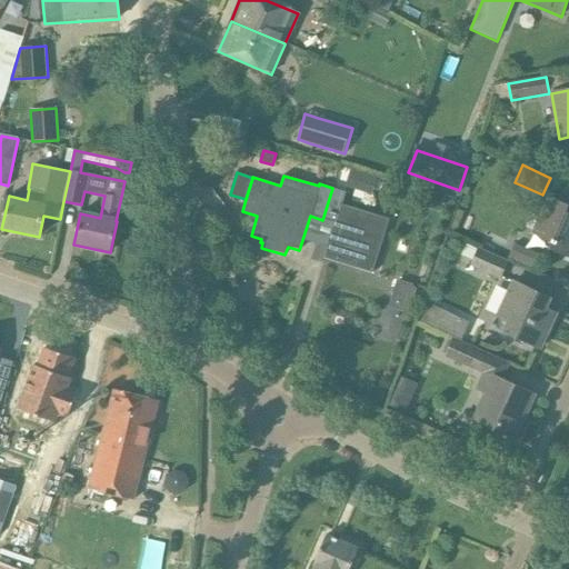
[(339,177),(336,189),(346,192),(350,180),(339,177)]
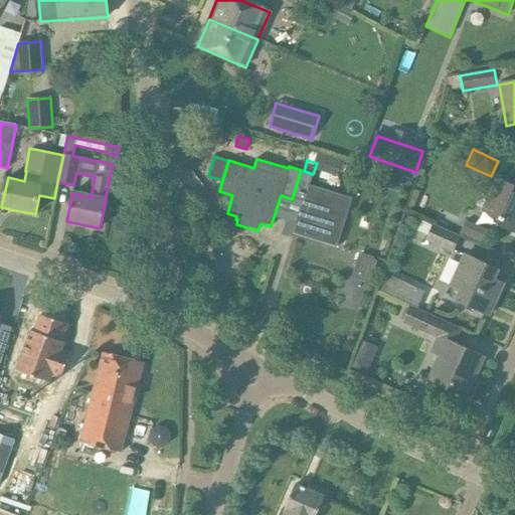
[(301,170),(292,199),(304,202),(294,233),(338,247),(343,228),(352,199),(310,186),(314,174),(313,174),(304,171),(301,170)]
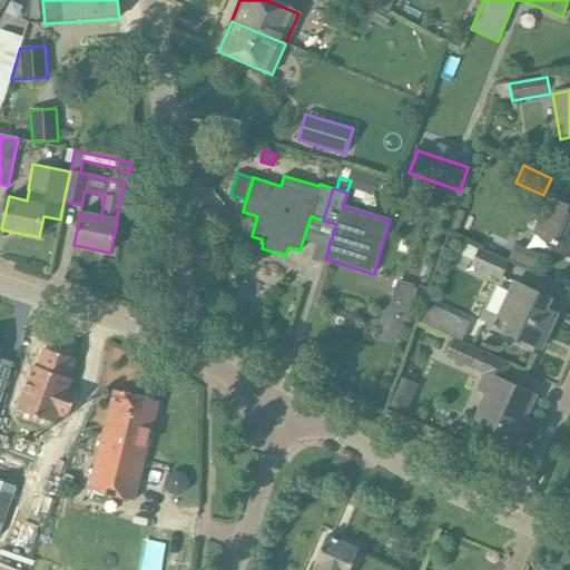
[(569,207),(550,197),(533,233),(553,243),(550,251),(569,258),(569,214),(567,213),(569,207)]
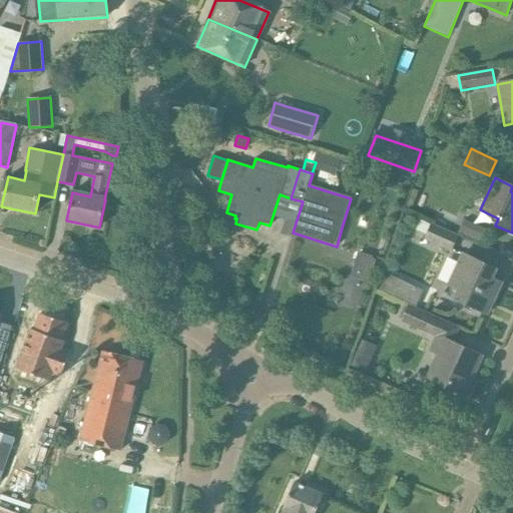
[(464,220),(459,231),(479,241),(485,229),(464,220)]
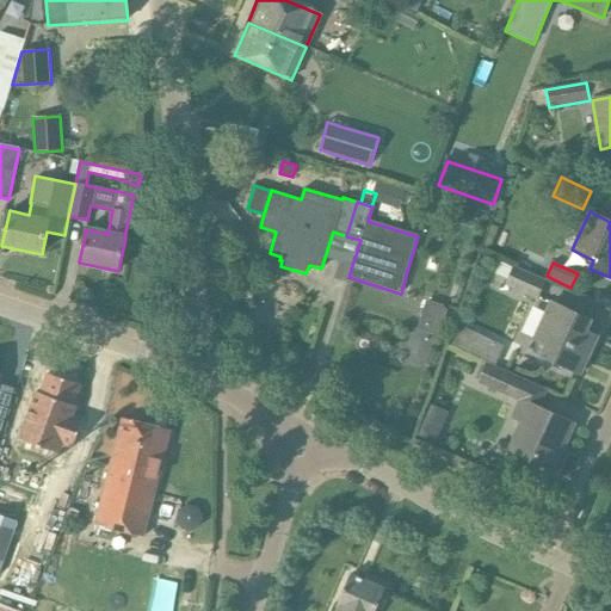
[(537,298),(545,282),(513,266),(505,284),(537,298)]
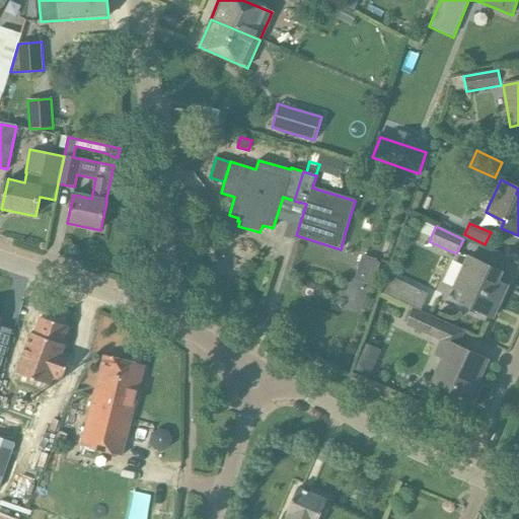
[(212,241),(202,243),(205,258),(216,256),(212,241)]
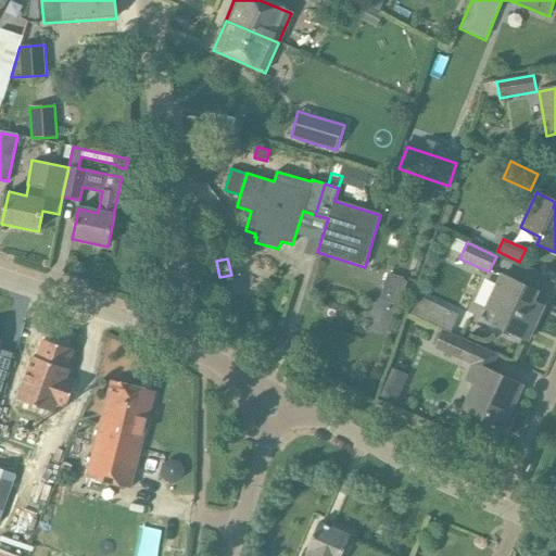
[(390,275),(384,293),(397,297),(402,278),(390,275)]
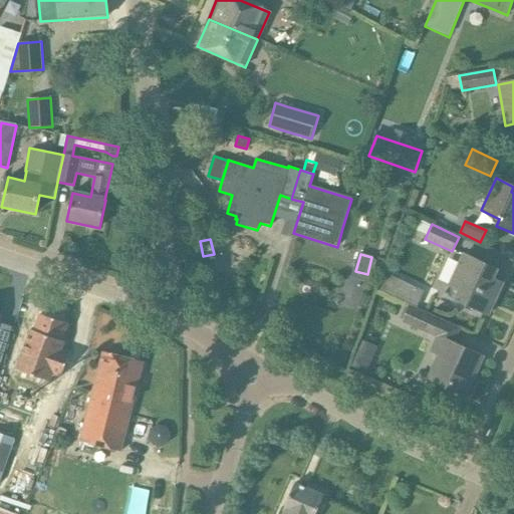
[(497,270),(463,255),(448,287),(451,288),(448,296),(470,307),(488,315),(503,284),(489,278),(492,269),(496,271),(497,270)]
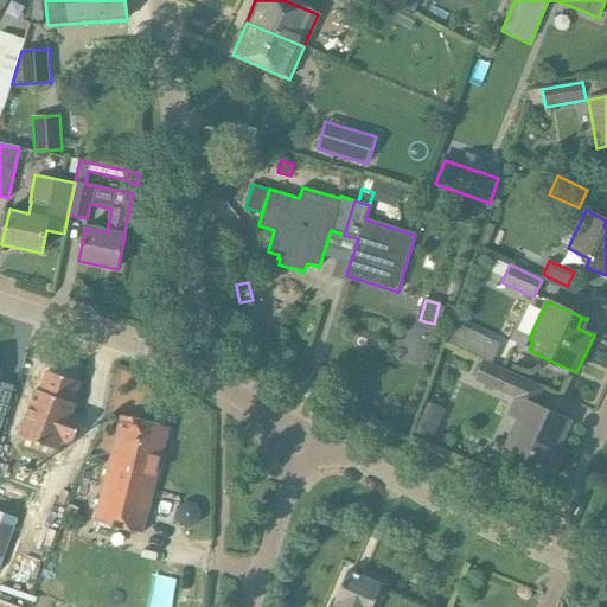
[(458,324),(449,344),(492,364),(502,344),(458,324)]
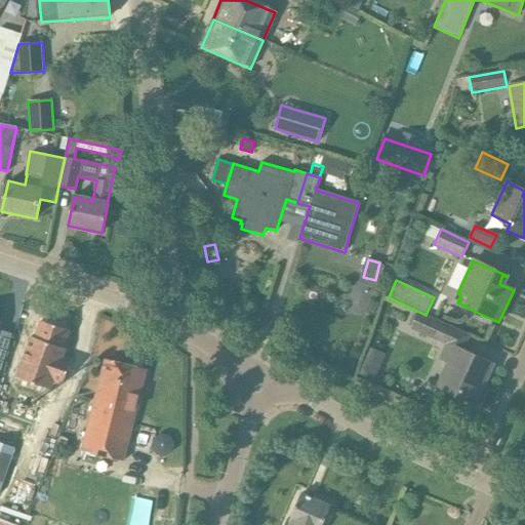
[(470,336),(417,312),(410,329),(445,345),(438,359),(451,365),(440,390),(475,405),(486,380),(482,379),(489,363),(462,351),(470,336)]
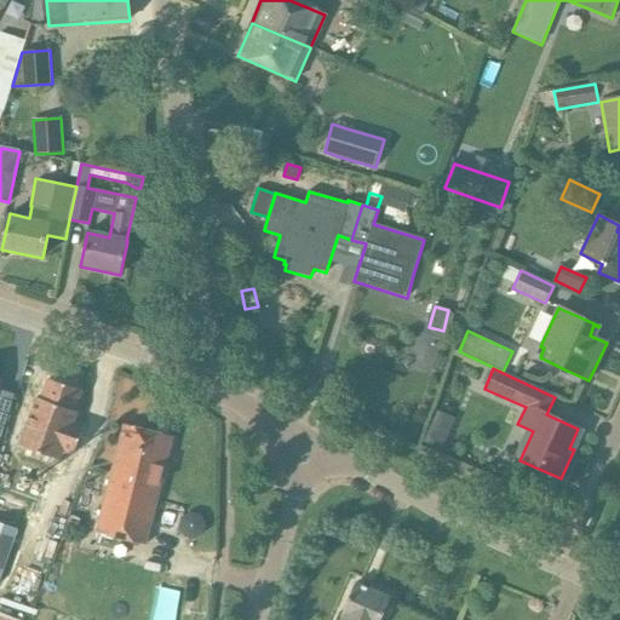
[(36,397),(19,446),(40,453),(61,460),(64,451),(74,454),(84,426),(74,423),(78,413),(75,412),(82,391),(49,379),(41,400),(36,397)]
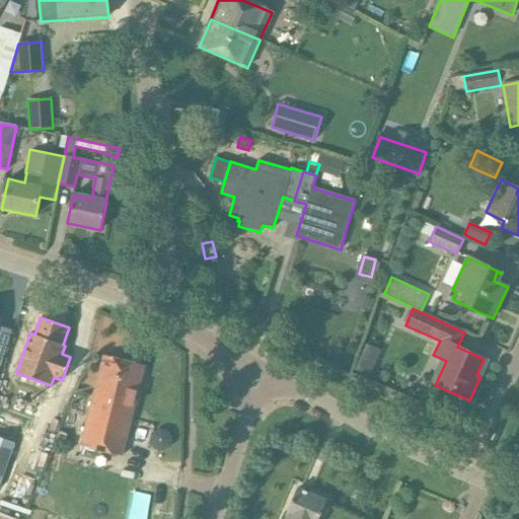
[(143,367),(104,357),(99,377),(82,446),(101,451),(121,456),(143,367)]
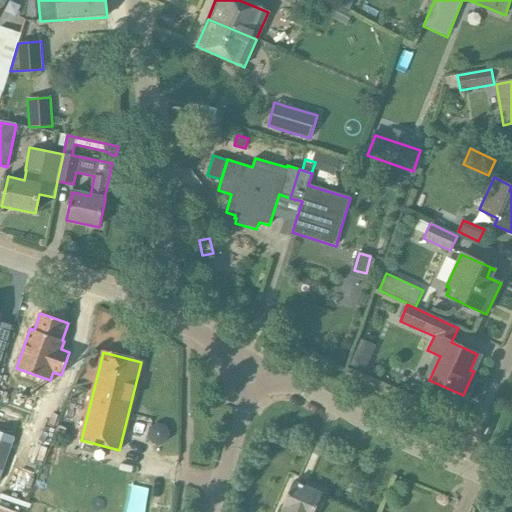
[(354,356),(350,365),(364,371),(368,363),(354,356)]
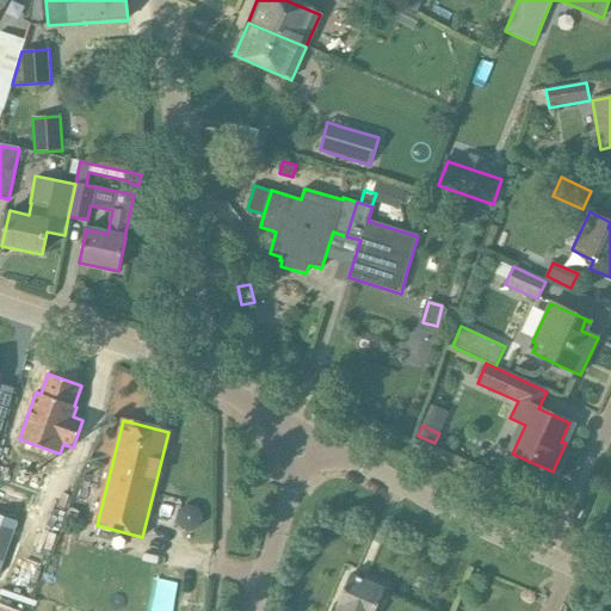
[(179,508),(177,519),(181,528),(191,530),(201,525),(203,514),(197,506),(187,504),(179,508)]
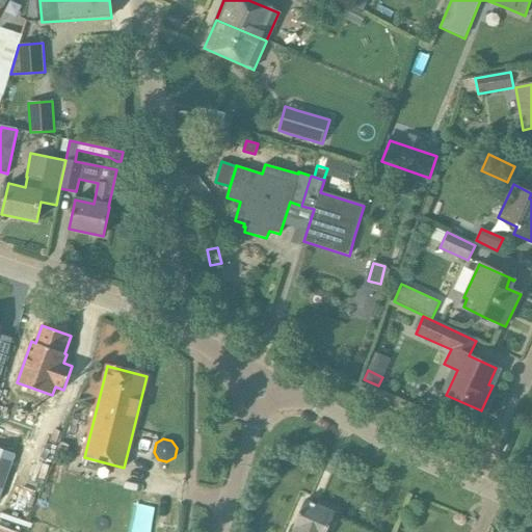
[(0,449),(0,497),(15,454),(0,449)]
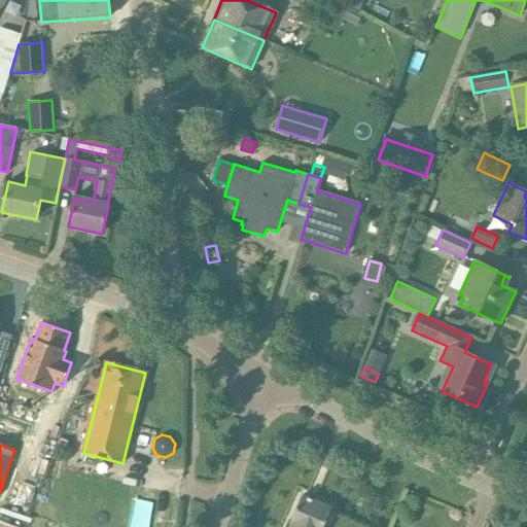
[(292,524),(290,526),(323,526),(331,510),(302,496),(290,523),(292,524)]
